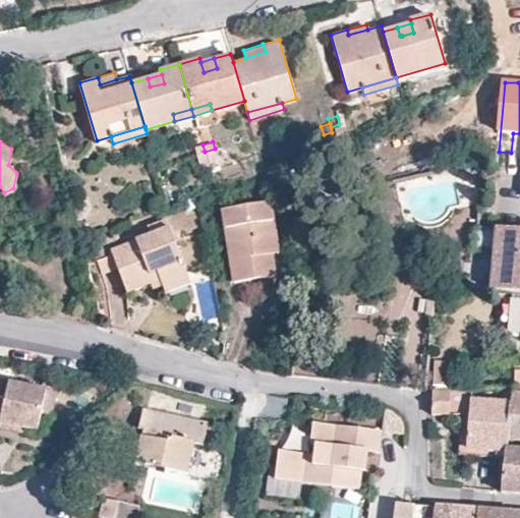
[(203,145),(203,144),(193,146),(196,154),(205,152),(203,145)]
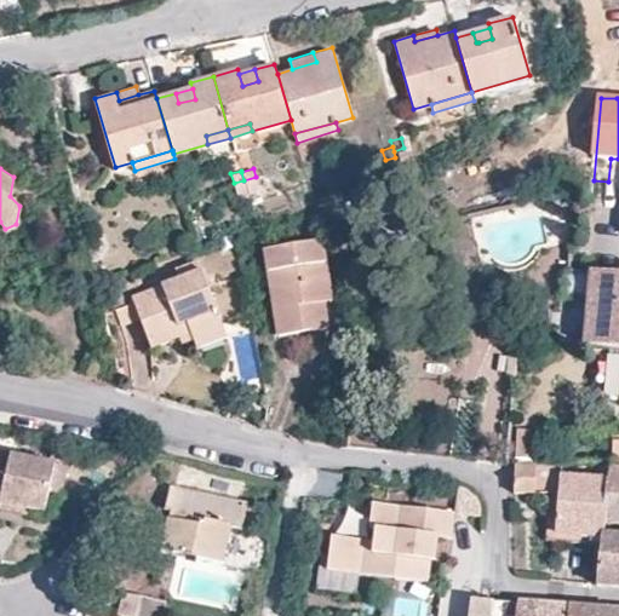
[(244,180),(247,191),(259,189),(256,177),(244,180)]
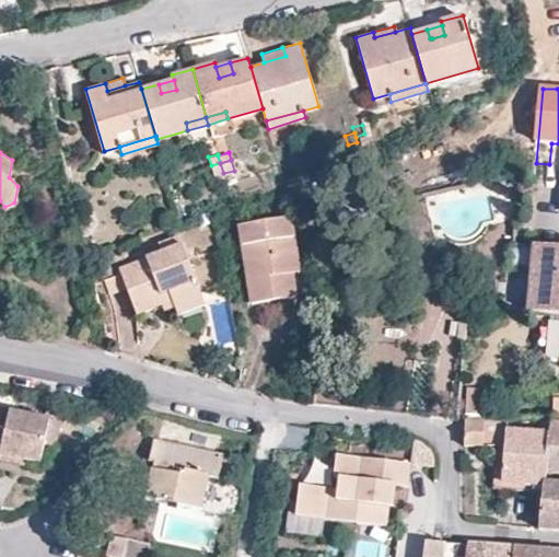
[(214,178),(224,175),(223,173),(220,163),(211,165),(214,178)]
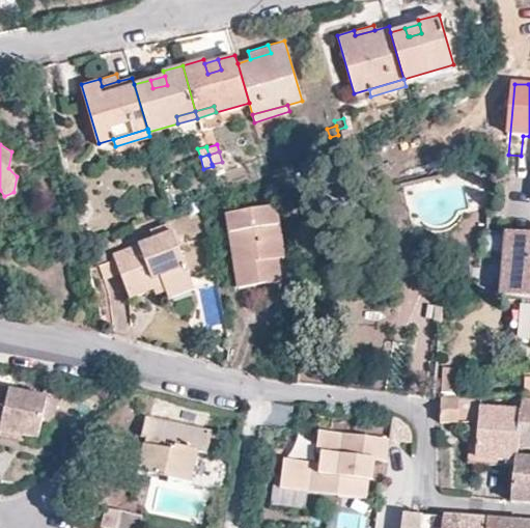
[(275,204),(226,213),(239,285),(280,279),(276,251),(282,249),(275,204)]
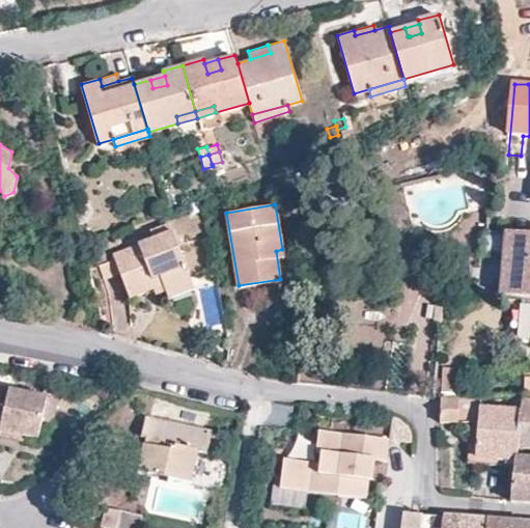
[(86,211),(75,214),(80,231),(90,228),(86,211)]
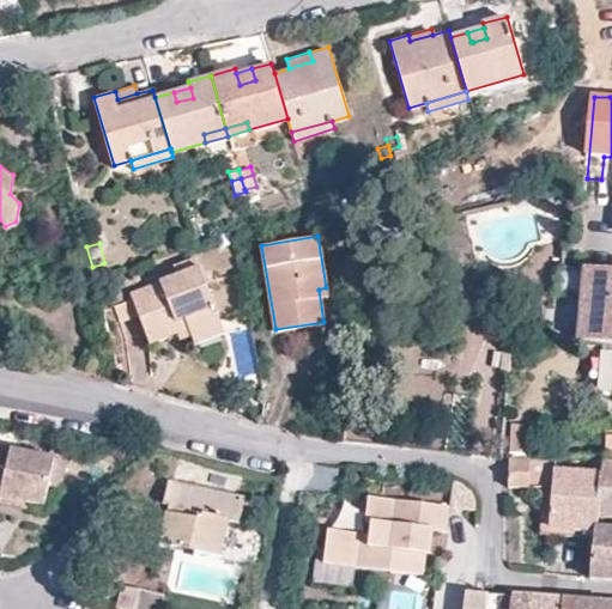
[(92,267),(94,276),(105,272),(104,263),(92,267)]
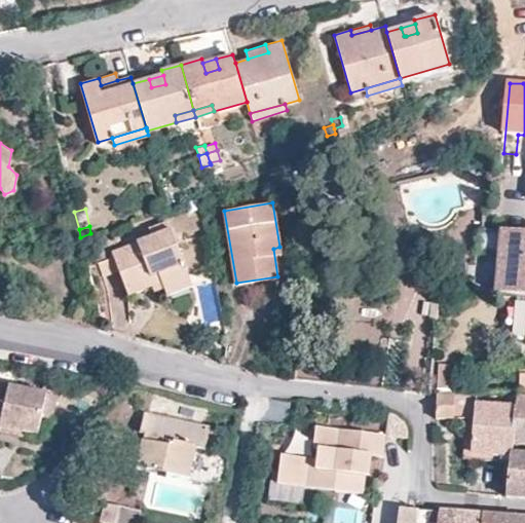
[(112,252),(113,255),(118,268),(124,285),(158,271),(164,287),(166,294),(192,285),(171,228),(112,252)]
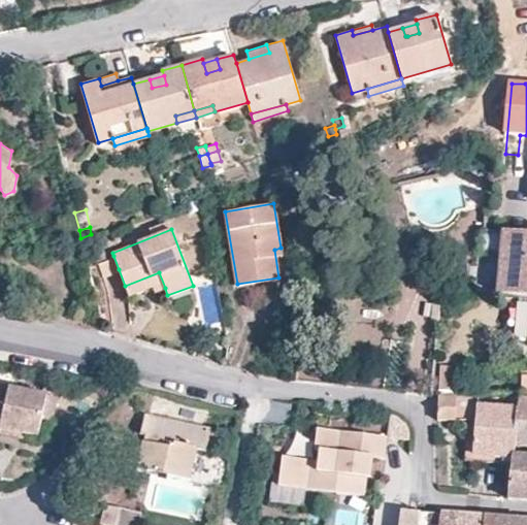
[(497,230),(491,229),(485,292),(513,295),(526,296),(526,247),(522,247),(521,247),(523,233),(523,232),(497,230)]
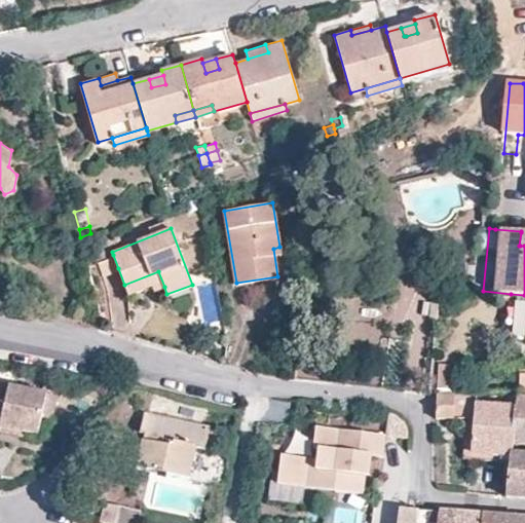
[(118,268),(113,255),(98,261),(103,274),(118,268)]
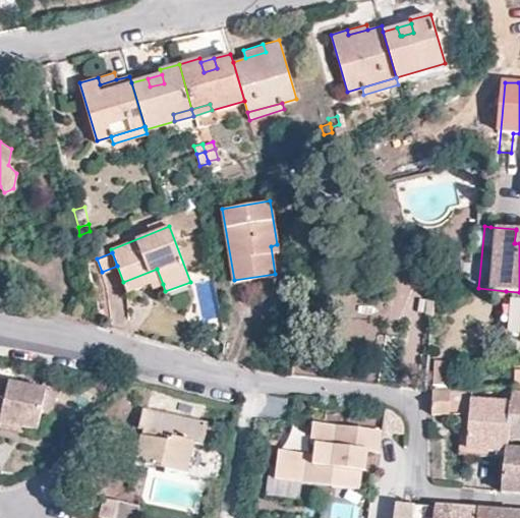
[(153,288),(163,284),(157,269),(123,282),(127,291),(151,282),(153,288)]
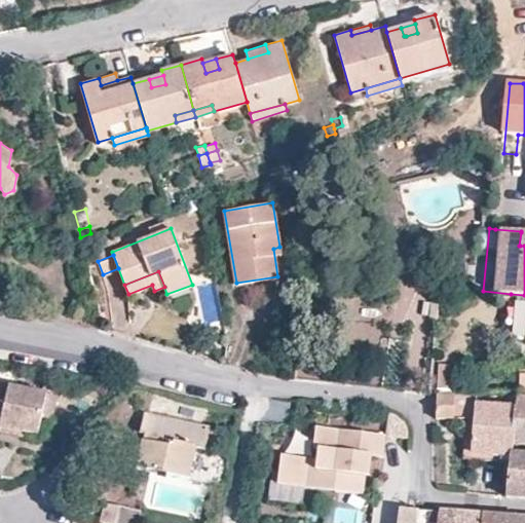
[(524,295),(511,294),(507,336),(524,337),(524,295)]
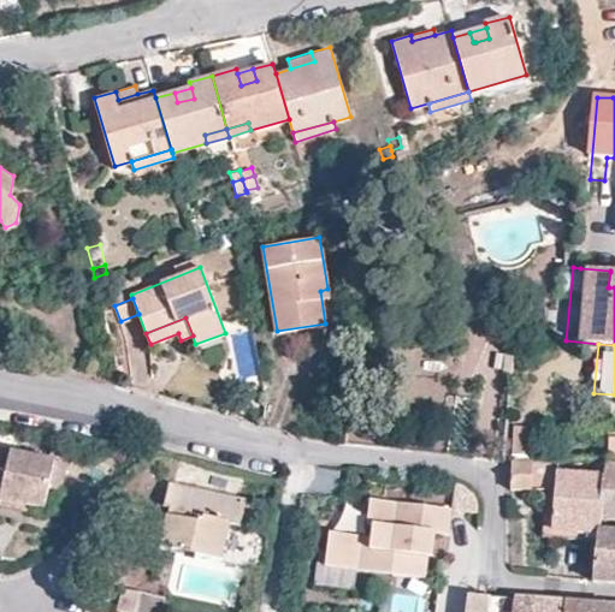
[(513,425),(510,461),(543,461),(540,426),(513,425)]
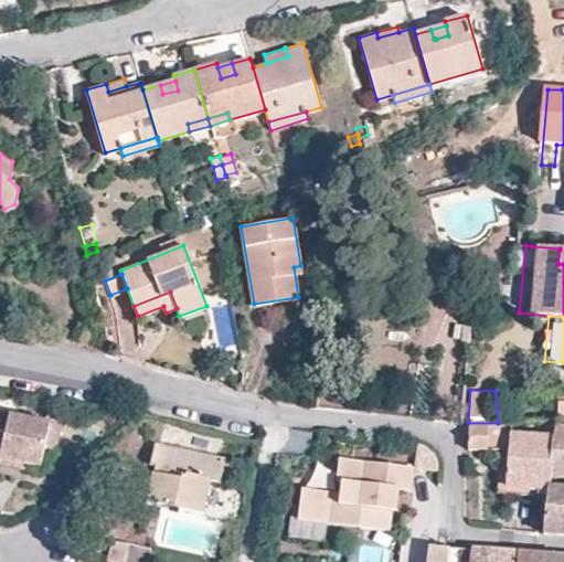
[(61,423),(0,410),(0,455),(41,464),(44,445),(56,447),(61,423)]
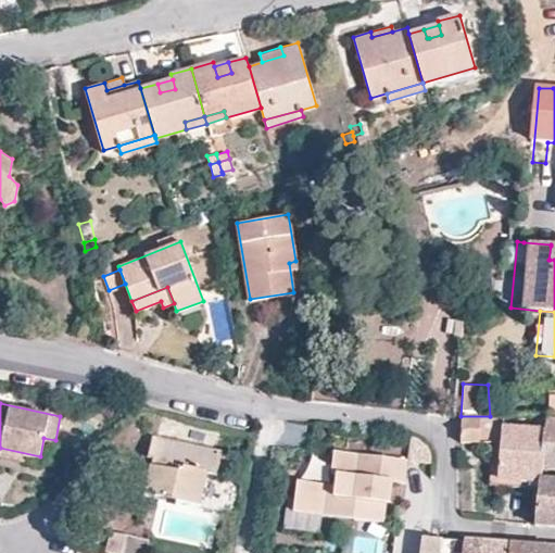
[(540,480),(547,417),(547,413),(535,413),(534,426),(502,425),(496,477),(540,480)]
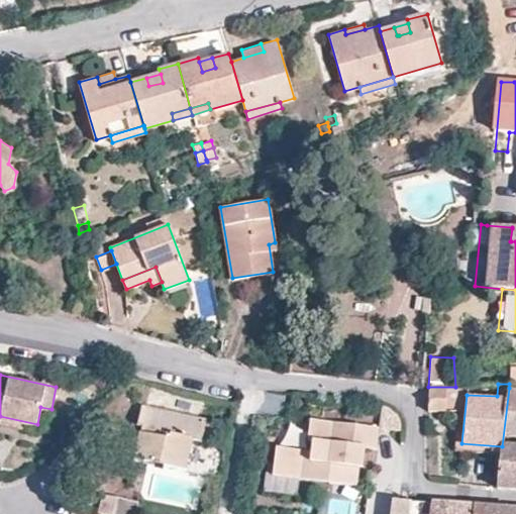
[(455,387),(428,387),(427,409),(456,409),(453,449),(501,452),(502,446),(461,443),(467,395),(467,387),(455,387)]
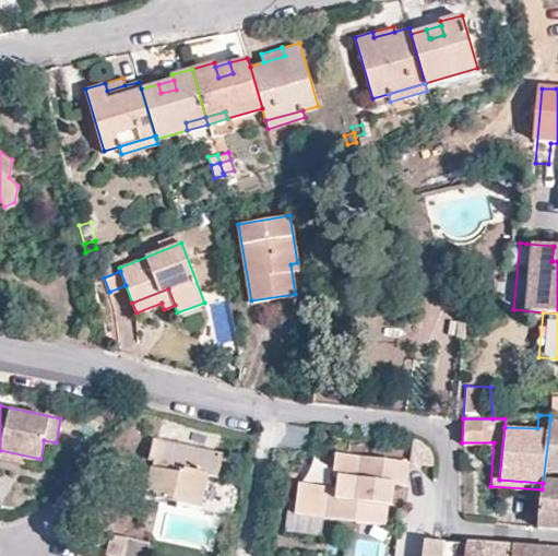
[(557,420),(550,420),(543,483),(542,489),(537,527),(557,528),(557,420)]
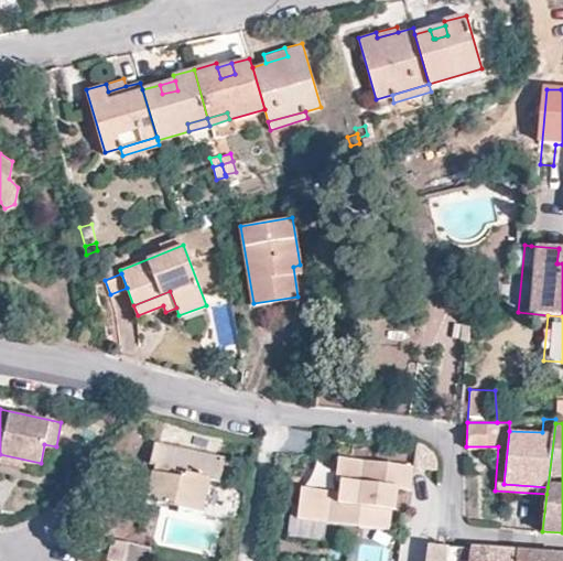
[(224,456),(153,441),(149,462),(154,463),(150,486),(140,484),(138,497),(203,511),(209,477),(218,479),(224,456)]
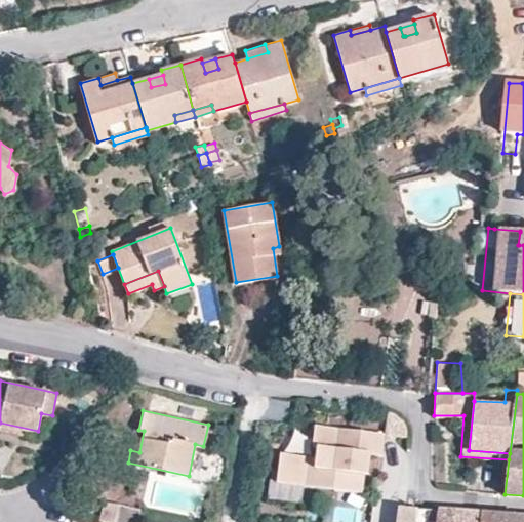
[(359,449),(371,450),(381,451),(384,431),(315,424),(313,444),(318,444),(317,455),(281,452),(278,480),(362,489),(364,471),(365,462),(358,460),(359,449)]
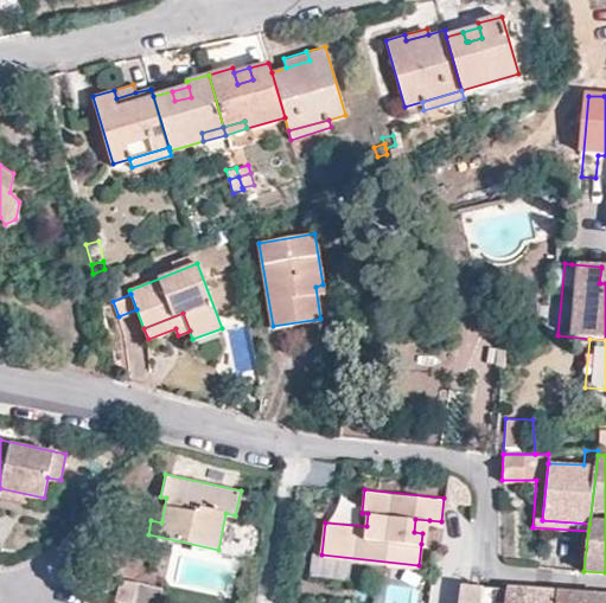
[(422,533),(421,544),(426,545),(429,520),(415,519),(414,532),(422,533)]
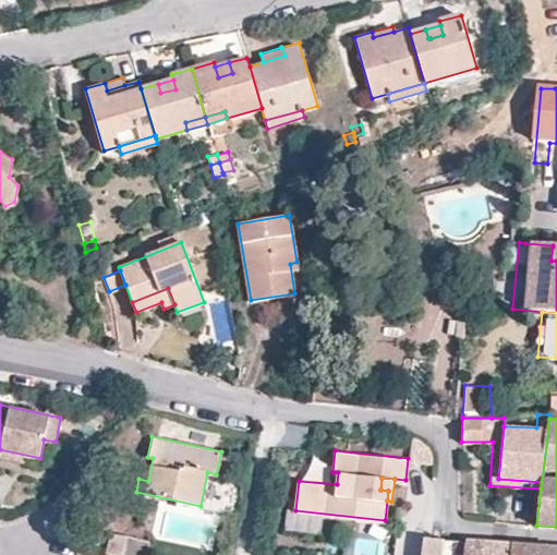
[(106,552),(118,554),(143,554),(147,540),(111,531),(106,552)]
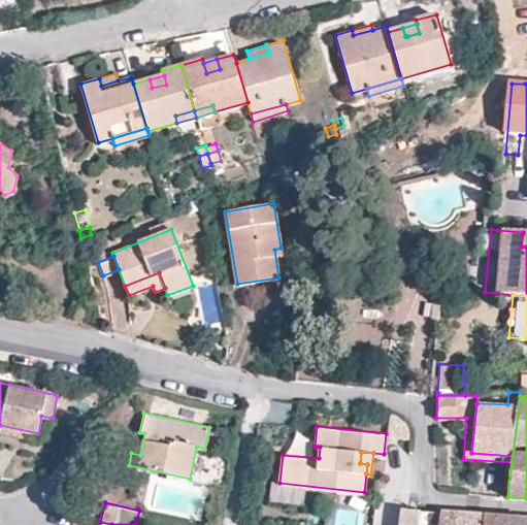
[(408,510),(399,509),(397,524),(482,524),(484,515),(408,510)]
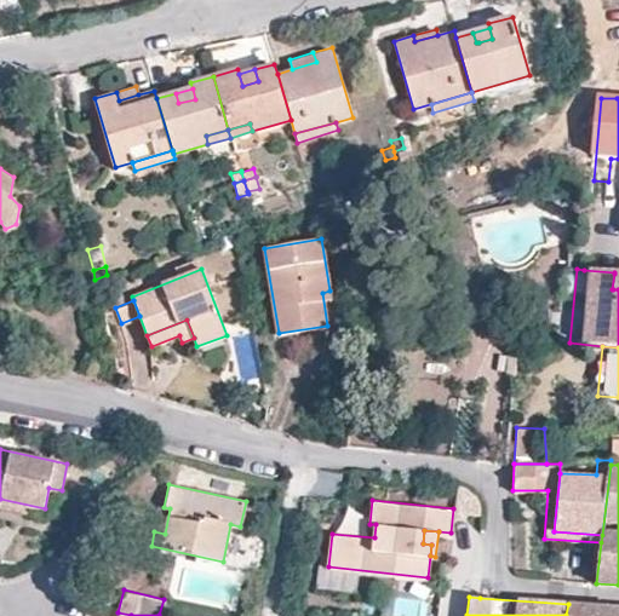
[(617,615),(618,610),(618,609),(568,604),(566,615),(617,615)]
